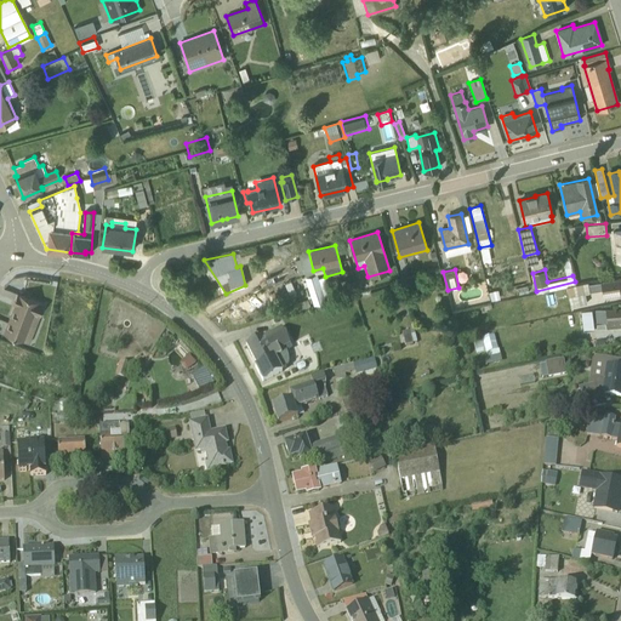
[(317,273),(305,277),(314,305),(331,300),(324,275),(318,278),(317,273)]
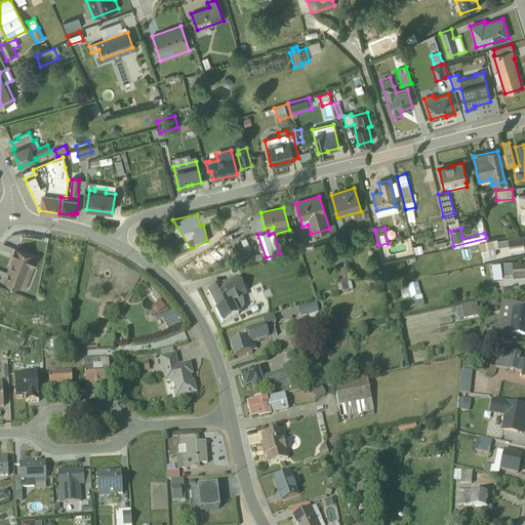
[(524,235),(508,238),(510,251),(524,249),(524,248),(524,247),(524,235)]
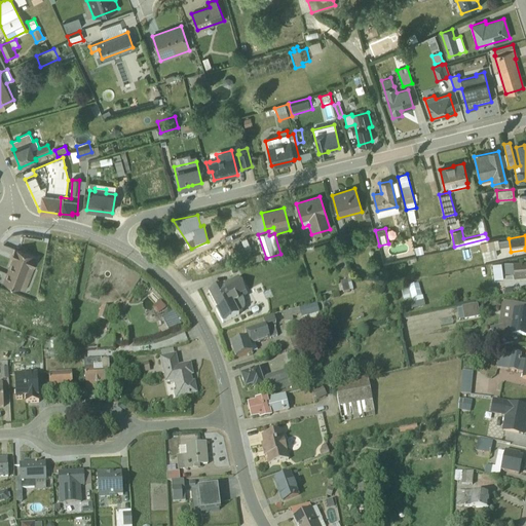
[(196,271),(250,249),(246,238),(200,258),(201,260),(193,263),(196,271)]
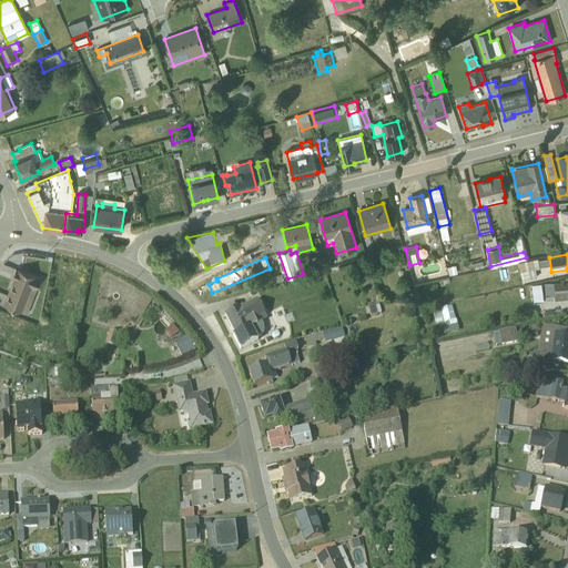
[(537,259),(518,263),(521,281),(537,277),(536,267),(539,266),(537,259)]
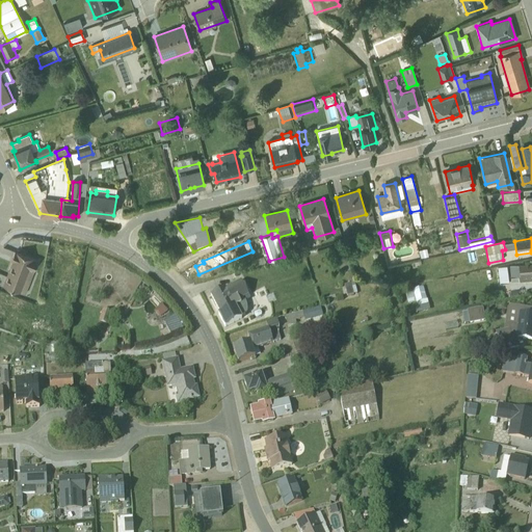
[(25,294),(38,261),(16,251),(12,260),(12,261),(3,286),(25,294)]
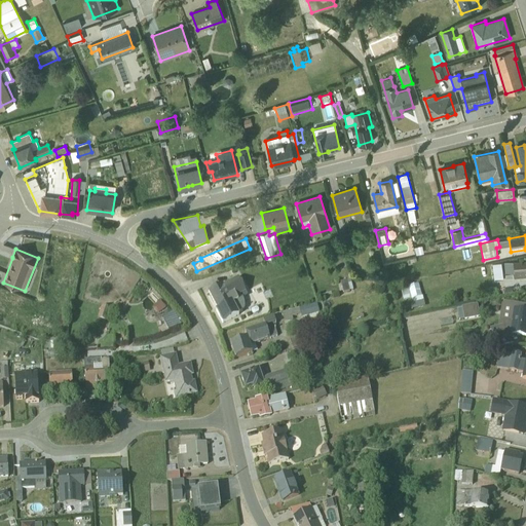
[(525,274),(525,260),(503,262),(504,274),(521,272),(522,275),(525,274)]
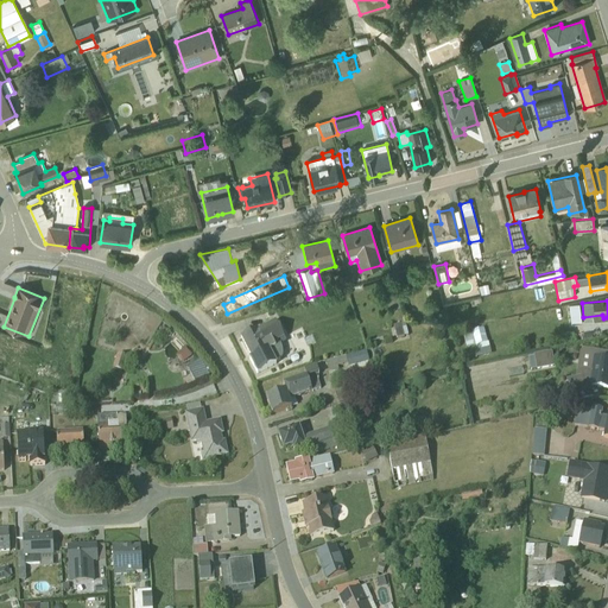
[(578,304),(569,305),(570,321),(581,320),(578,304)]
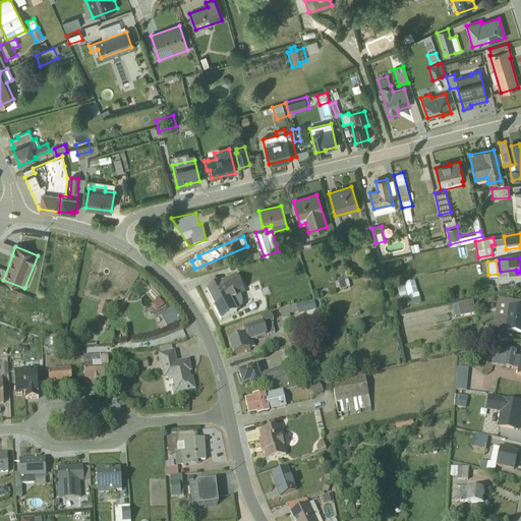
[(216,304),(217,307),(214,309),(220,322),(236,313),(235,311),(242,308),(242,301),(239,297),(237,294),(242,291),(235,277),(221,284),(220,283),(206,290),(214,305),(216,304)]
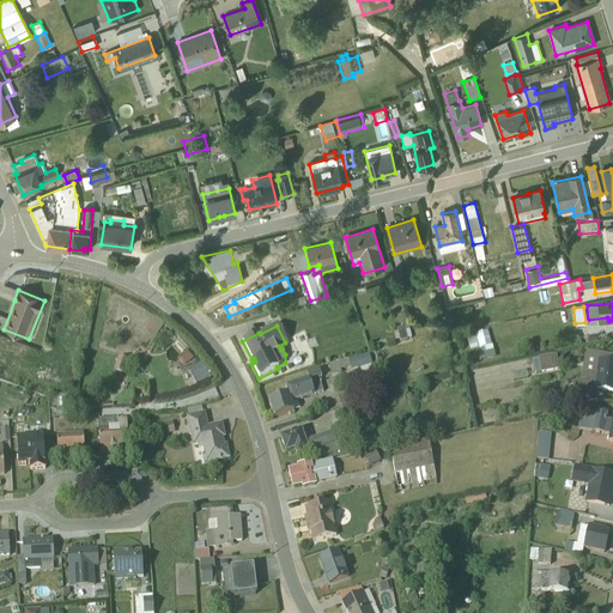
[(399,340),(408,339),(407,328),(398,328),(399,340)]
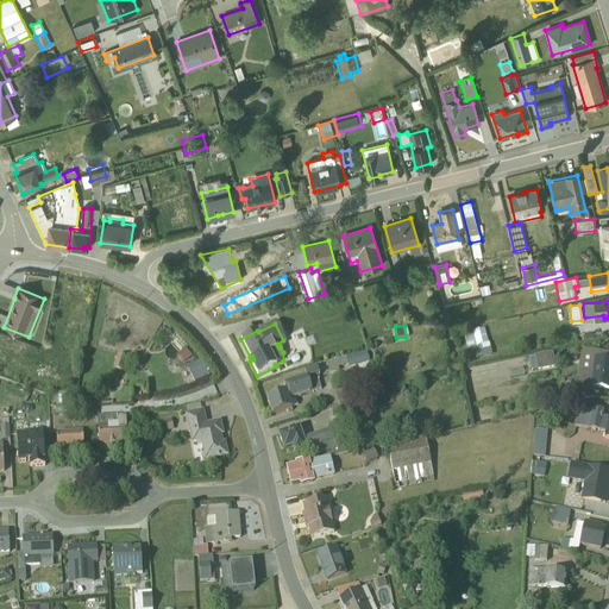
[(168,332),(164,328),(157,337),(161,340),(168,332)]
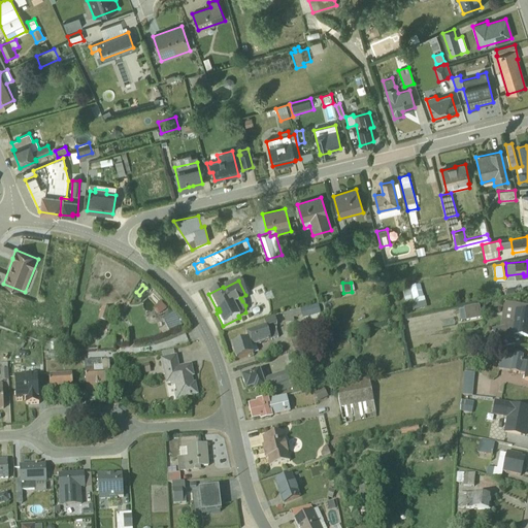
[(399,293),(401,306),(421,303),(420,290),(399,293)]
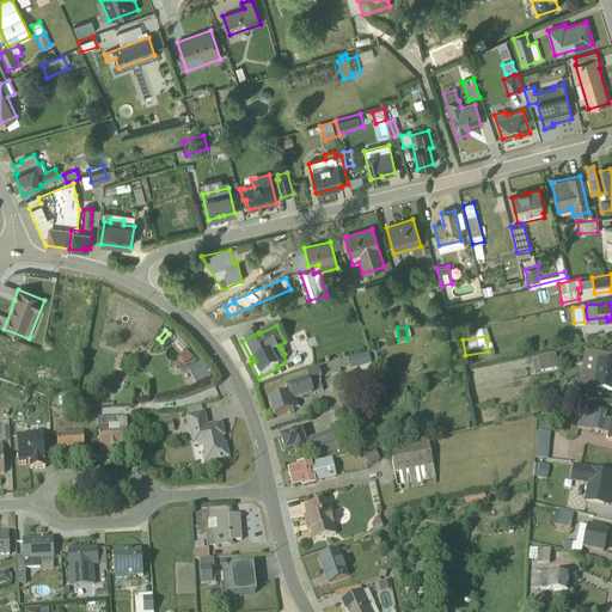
[(187,352),(177,360),(183,367),(193,360),(187,352)]
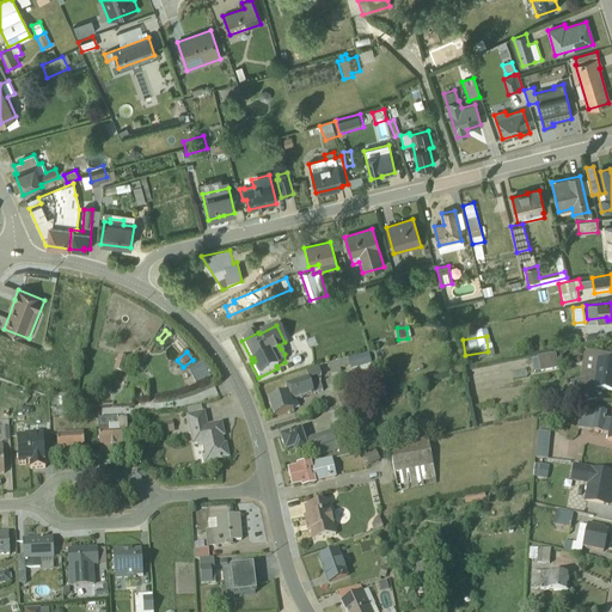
[(538,359),(542,374),(560,369),(556,354),(538,359)]
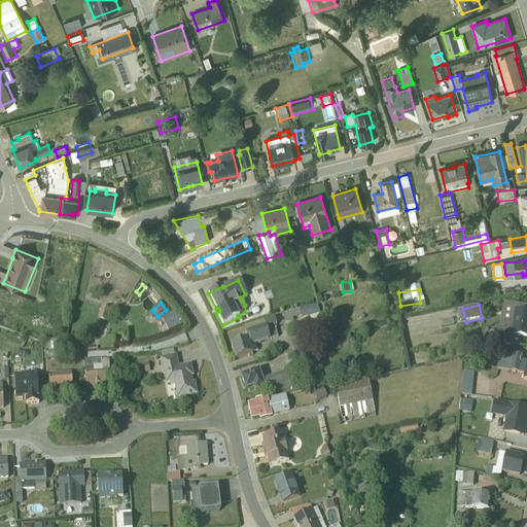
[(281,315),(284,324),(319,315),(317,306),(281,315)]
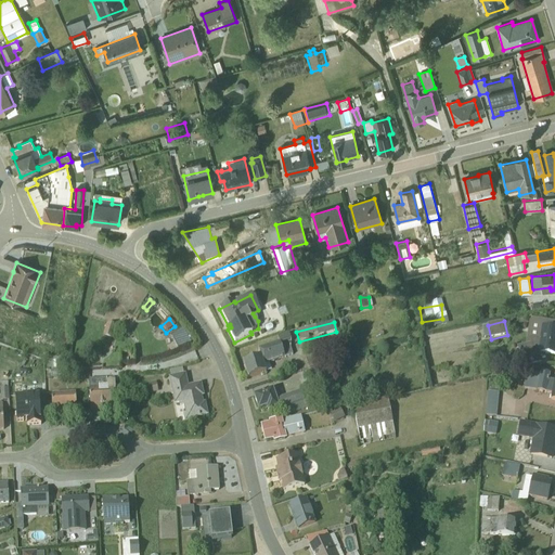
[(554,326),(529,323),(525,346),(516,348),(521,369),(541,364),(539,355),(554,356),(554,326)]
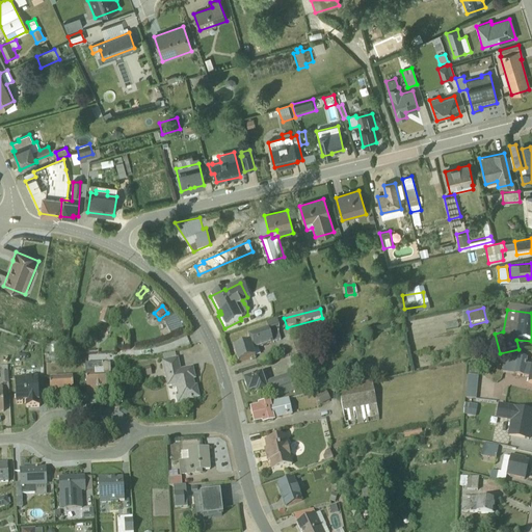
[(111,314),(102,311),(98,323),(107,326),(111,314)]
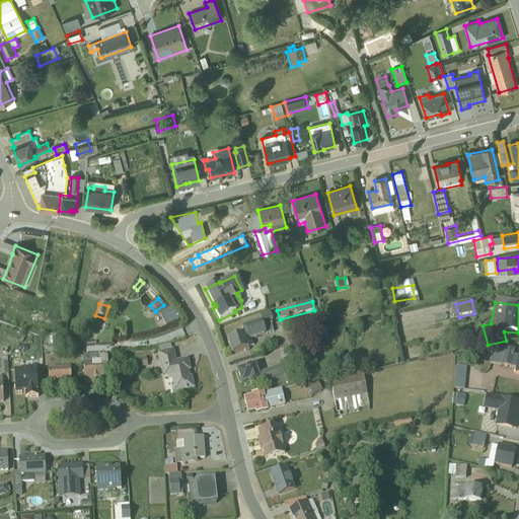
[(169,307),(158,314),(166,327),(179,323),(169,307)]
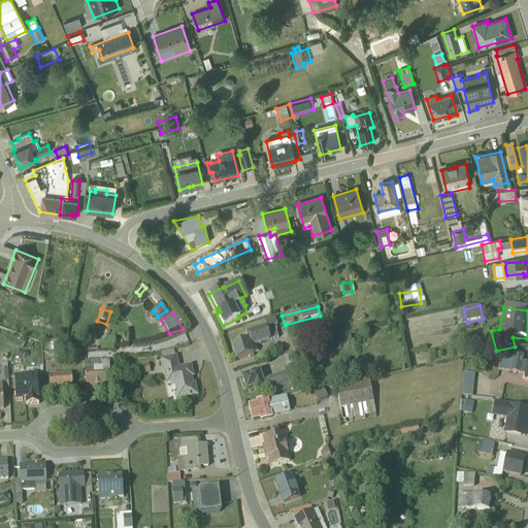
[(277,339),(273,327),(276,326),(274,320),(263,323),(265,327),(243,334),(246,341),(231,347),(236,361),(253,355),(251,348),(277,339)]
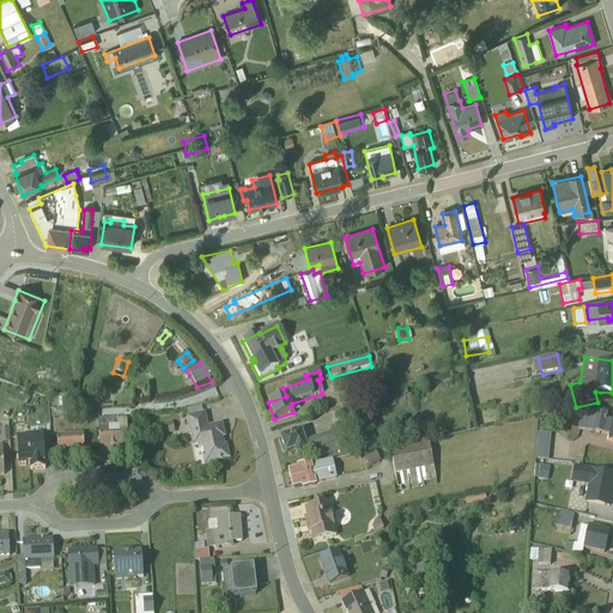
[(337,398),(340,410),(358,404),(354,392),(337,398)]
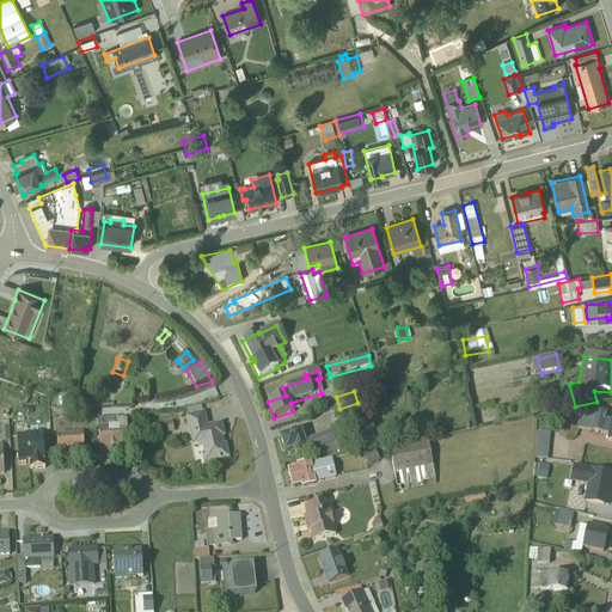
[(78,407),(77,398),(73,398),(73,395),(51,396),(53,408),(78,407)]
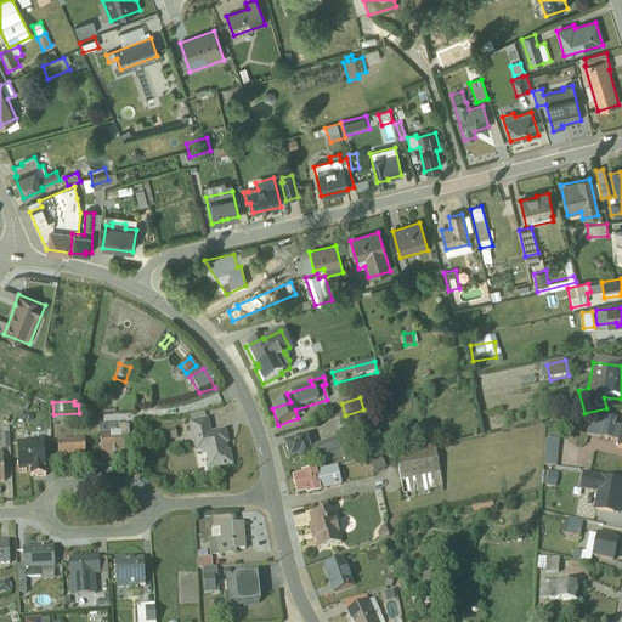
[(363,410),(345,416),(351,431),(372,424),(367,408),(363,410)]
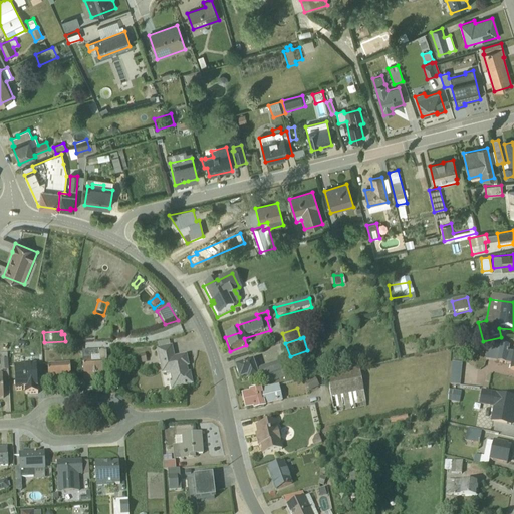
[(186,356),(175,358),(172,346),(170,347),(169,341),(157,344),(158,349),(156,350),(161,375),(169,373),(171,383),(170,383),(171,392),(183,389),(182,388),(192,384),(189,373),(188,374),(186,367),(188,367),(186,356)]
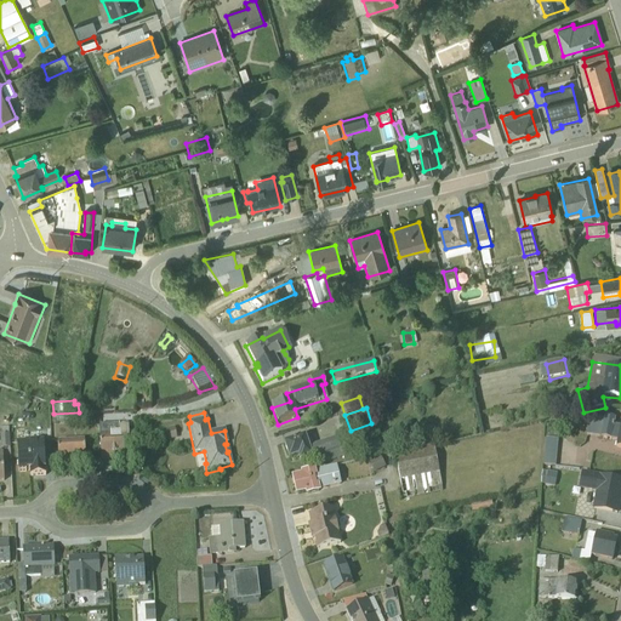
[(590,417),(586,436),(616,442),(614,449),(620,449),(620,428),(614,427),(615,420),(603,417),(603,421),(590,417)]
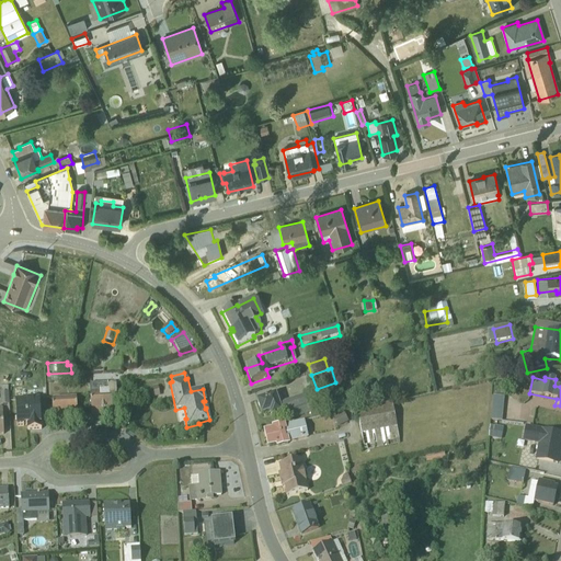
[(115,384),(90,386),(91,415),(101,415),(100,411),(110,411),(110,413),(116,412),(115,384)]
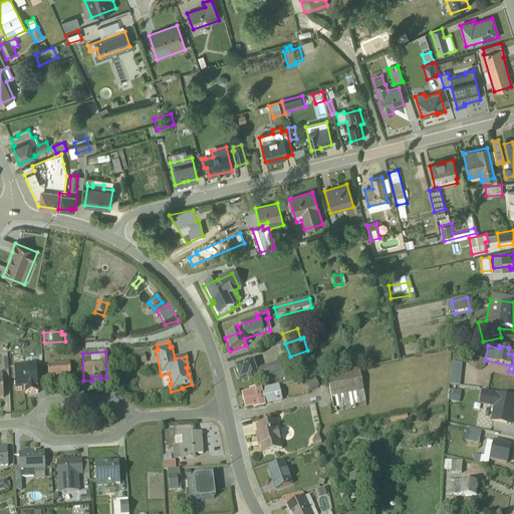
[(8,370),(7,353),(5,354),(0,354),(0,360),(1,371),(8,370)]
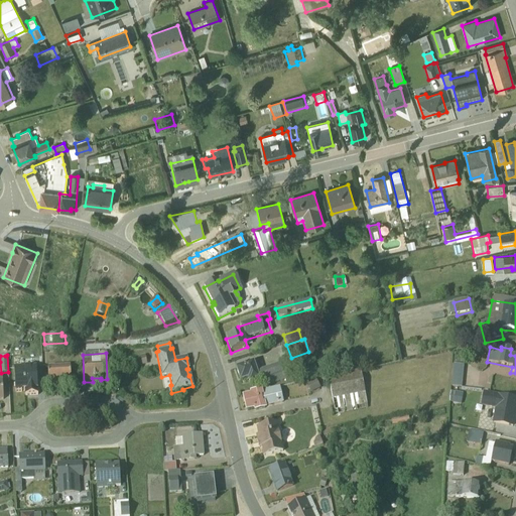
[(145,356),(132,360),(134,368),(147,365),(145,356)]
